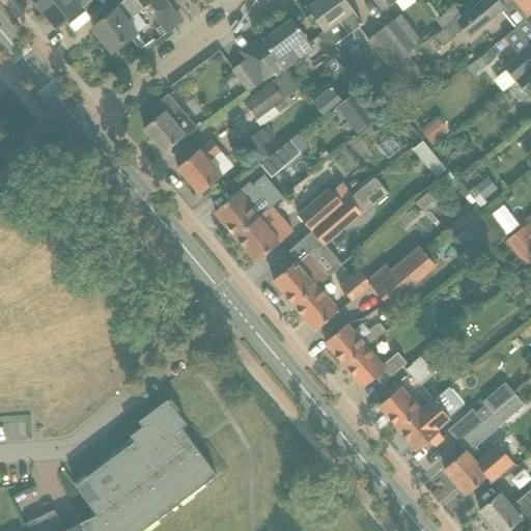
[(47,0),(38,7),(57,30),(73,17),(82,9),(82,8),(91,0),(47,0)]
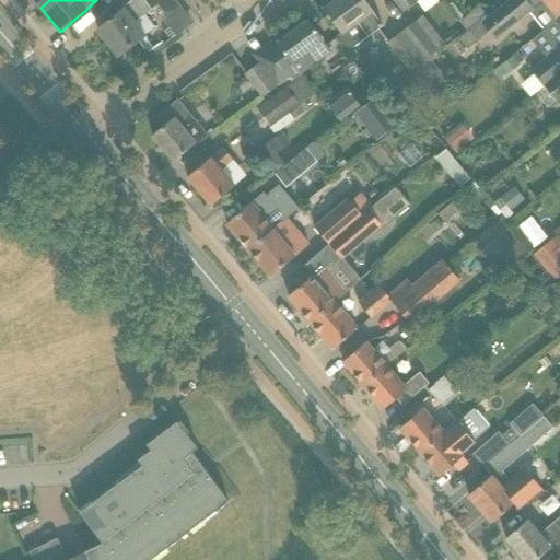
[(113,0),(119,9),(95,27),(117,56),(144,35),(135,23),(151,10),(143,0),(113,0)]
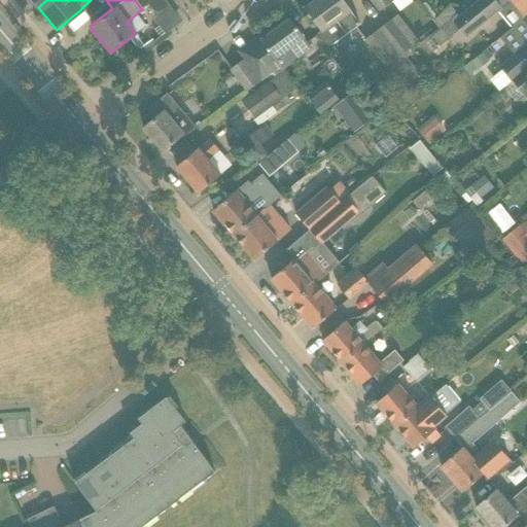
[(170,6),(165,0),(143,0),(157,16),(170,6)]
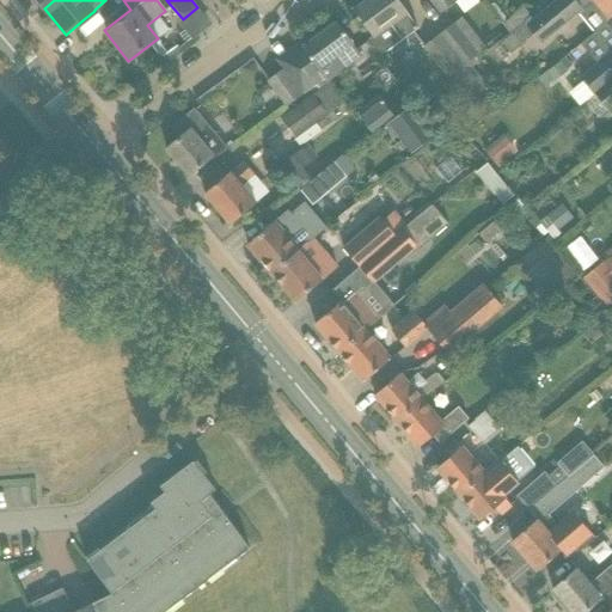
[(369,41),(381,56),(417,30),(405,14),(407,13),(397,0),(366,0),(354,10),(374,37),(369,41)]
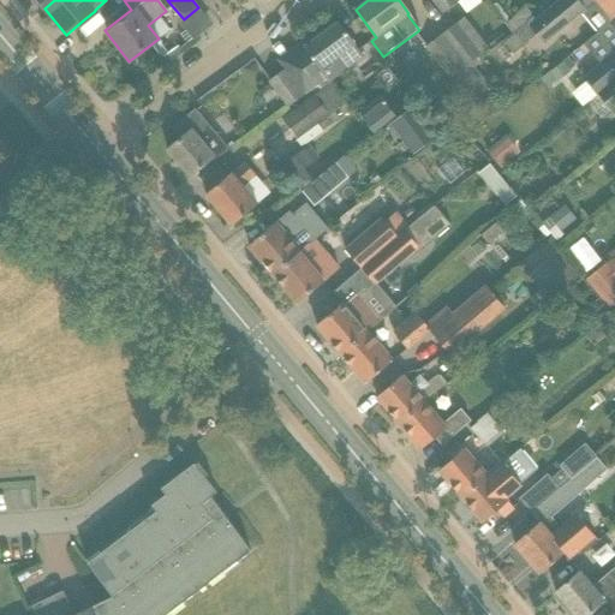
[(434,0),(445,13),(458,4),(461,0),(434,0)]
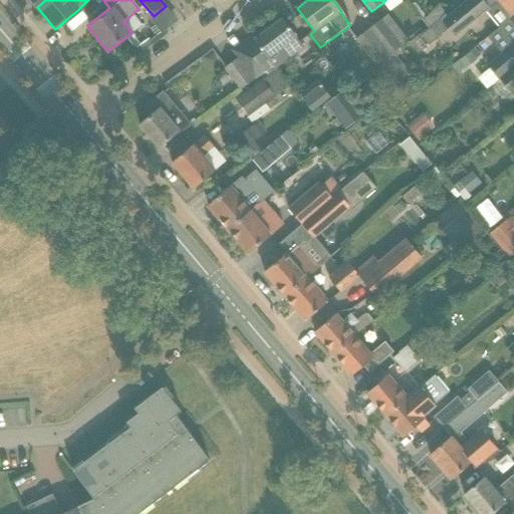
[(470,14),(485,2),(483,0),(466,0),(442,21),(455,38),(476,21),(470,14)]
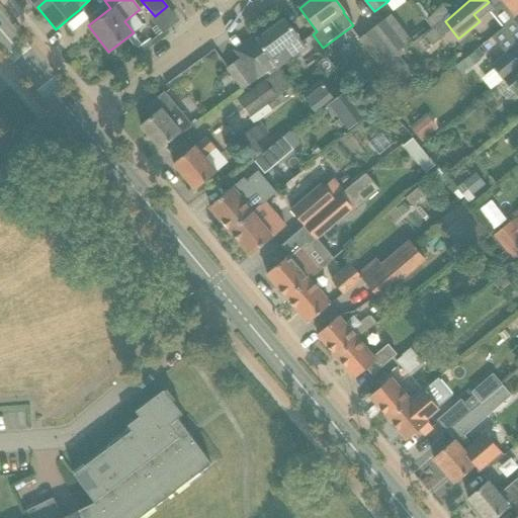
[(517,0),(496,0),(512,19),(517,13),(517,0)]
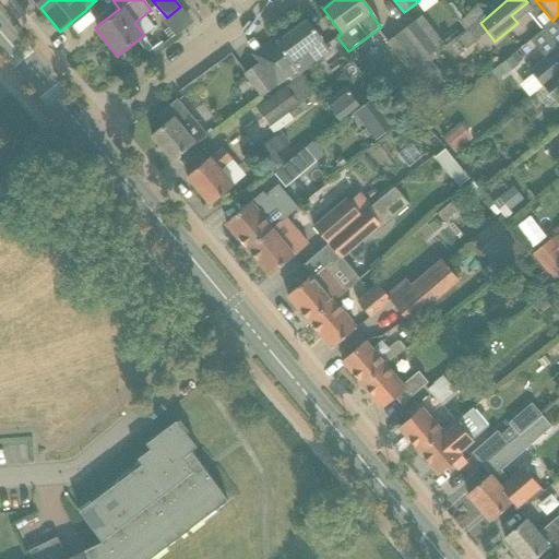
[(459,21),(458,22),(465,31),(485,15),(478,8),(460,22),(459,21)]
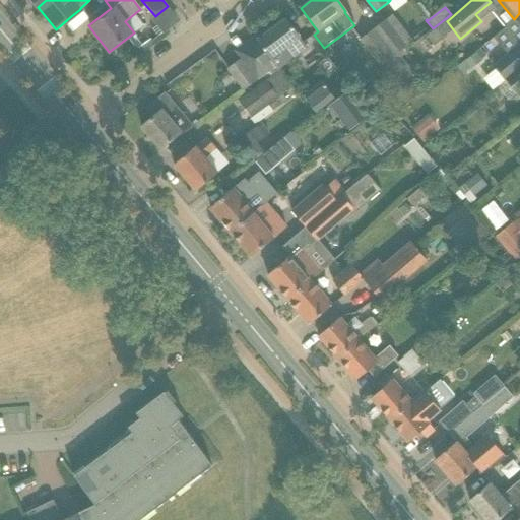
[(261,45),(242,59),(257,80),(277,65),(271,57),(283,49),(291,60),(306,49),(299,38),(299,37),(285,19),(257,40),(261,45)]
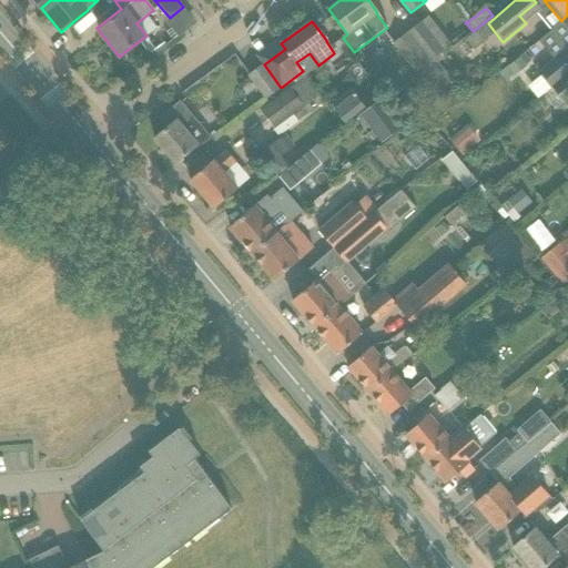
[(422,24),(408,34),(428,61),(430,62),(443,53),(422,24)]
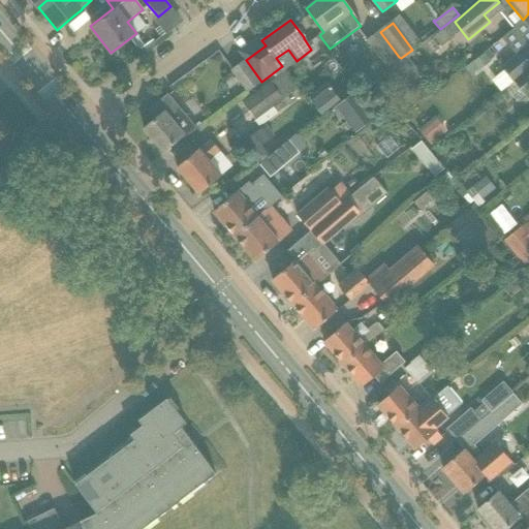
[(399,57),(380,32),(367,41),(402,89),(416,79),(401,58),(399,57)]
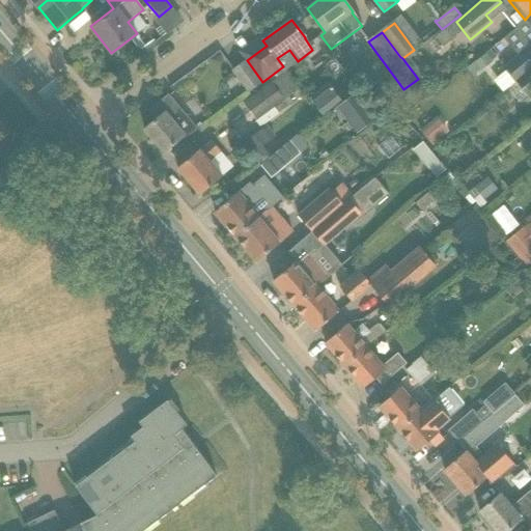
[(530,43),(504,66),(516,82),(530,70),(530,43)]
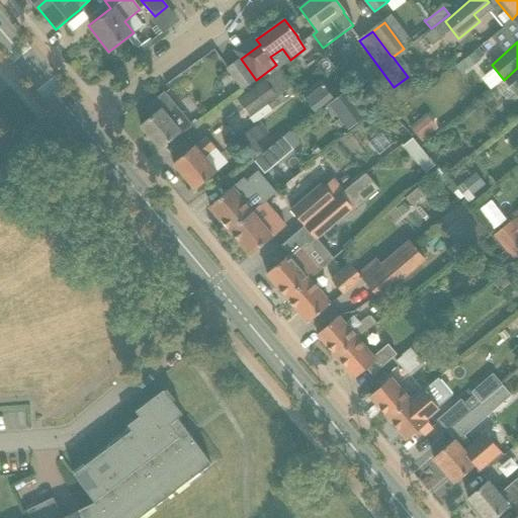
[(473,51),(462,60),(468,68),(480,59),(473,51)]
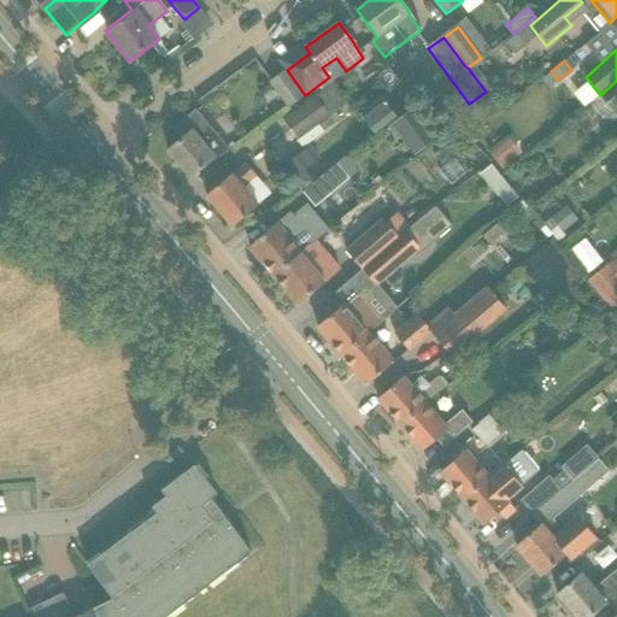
[(305,95),(287,70),(270,82),(288,107),(305,95)]
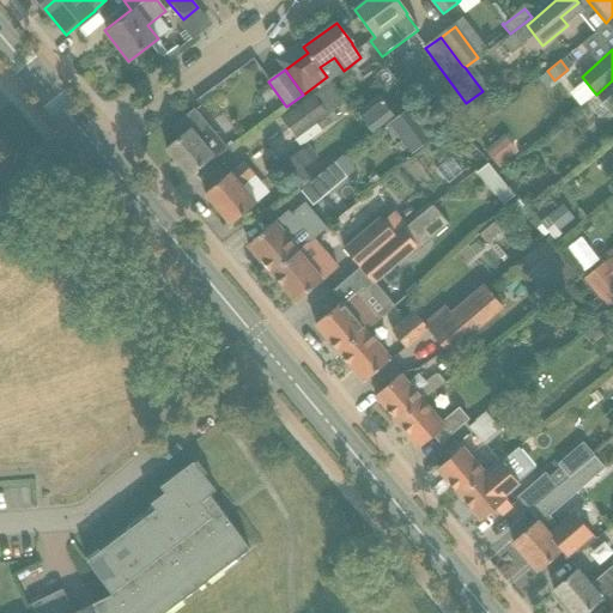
[(612,80),(596,95),(587,103),(600,119),(612,107),(612,80)]
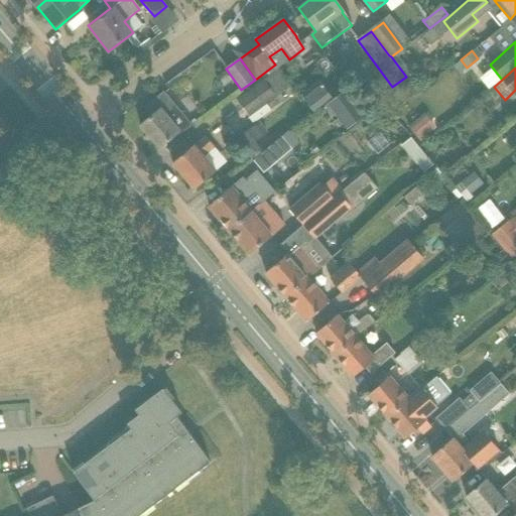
[(263,81),(235,100),(248,119),(276,99),(263,81)]
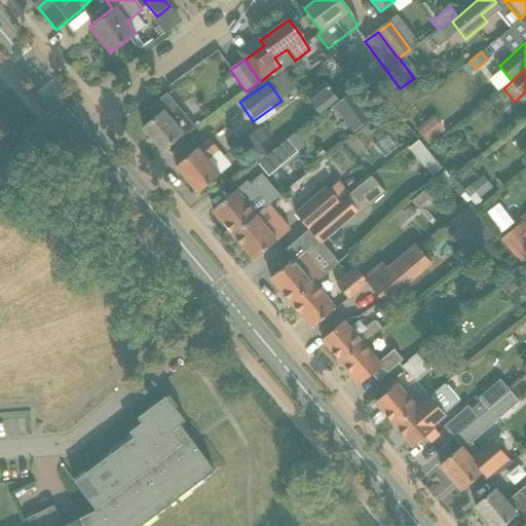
[(393,101),(402,112),(426,92),(419,82),(393,101)]
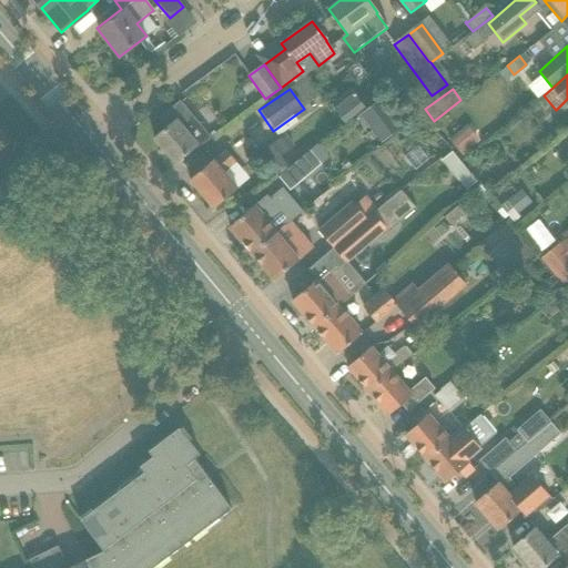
[(333,109),(344,122),(364,107),(353,93),(333,109)]
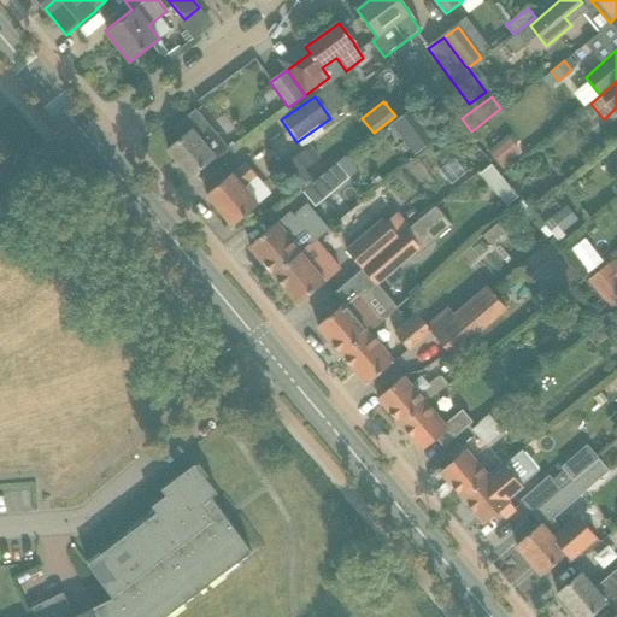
[(168,151),(191,177),(215,157),(217,159),(230,151),(216,133),(195,109),(172,128),(182,139),(168,151)]
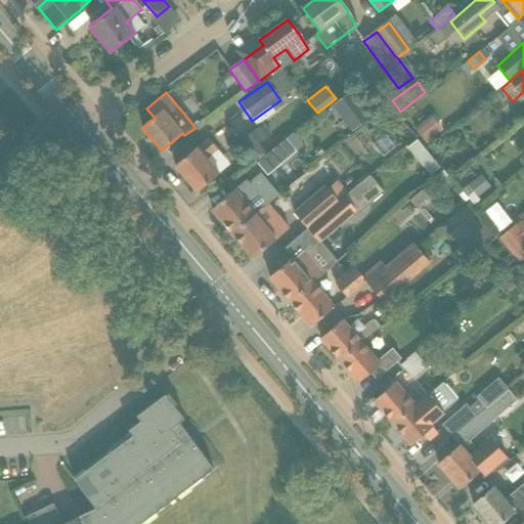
[(358,105),(341,118),(351,131),(367,119),(358,105)]
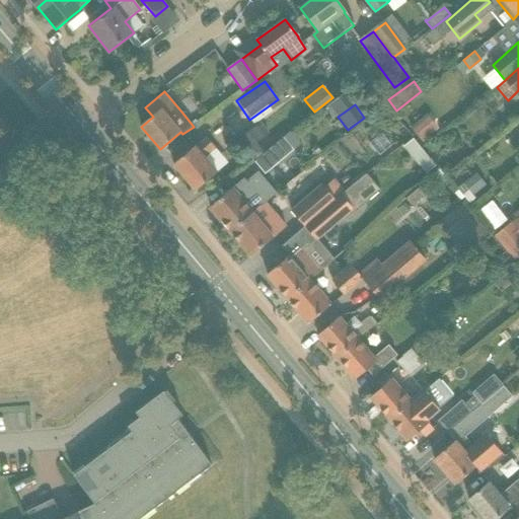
[(429,116),(412,129),(422,141),(438,127),(429,116)]
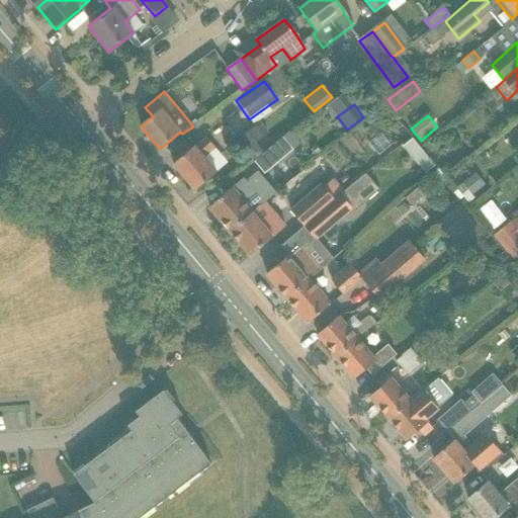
[(0,158),(12,148),(1,135),(7,130),(0,120),(0,158)]
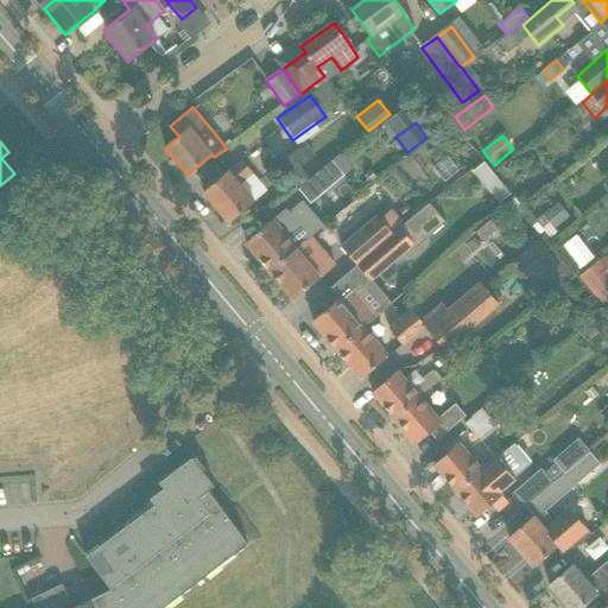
[(309,177),(291,154),(279,164),(297,187),(309,177)]
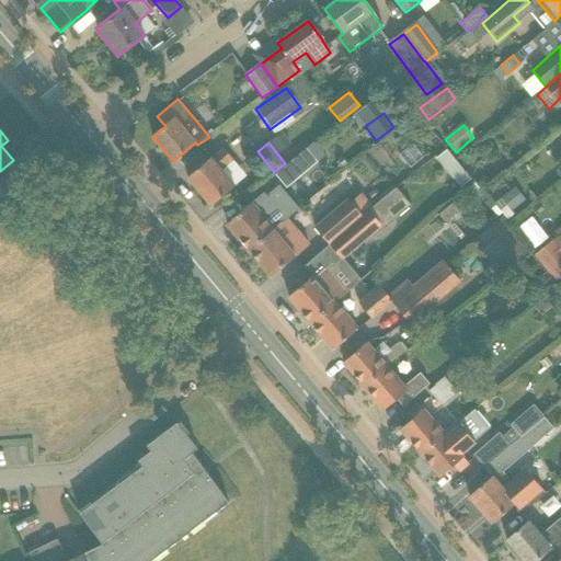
[(221,170),(232,160),(224,149),(212,159),(210,158),(187,178),(212,206),(235,186),(221,170)]
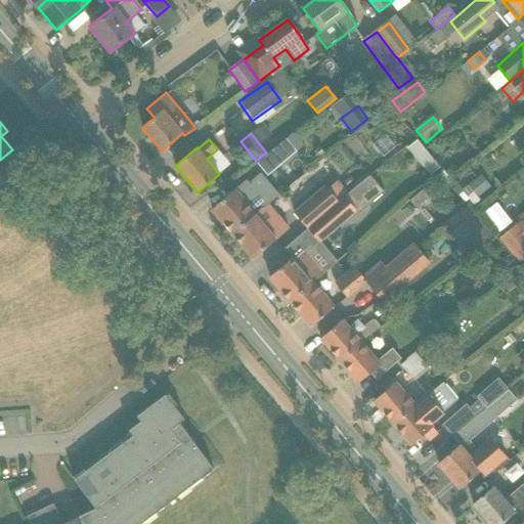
[(439,168),(417,139),(407,147),(430,175),(439,168)]
